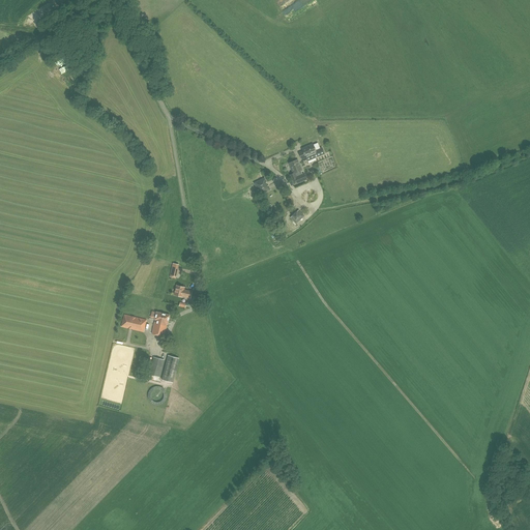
[(314,145),(313,144),(302,148),(303,151),(299,152),(302,159),(306,157),(307,162),(325,154),(322,147),(320,149),(318,143),(314,145)]
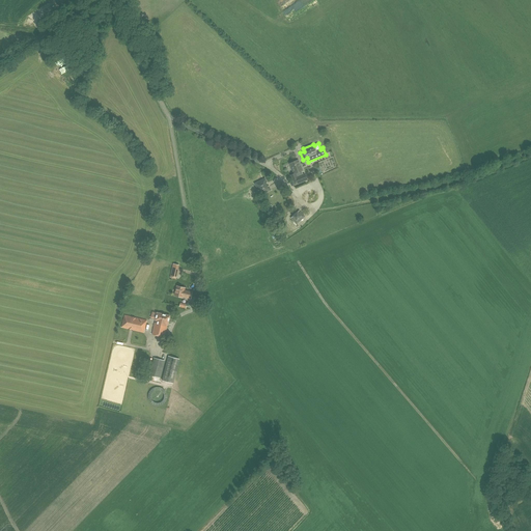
[(298,160),(289,163),(294,173),(290,175),(295,185),(307,179),(305,174),(303,174),(302,171),(303,170),(298,160)]
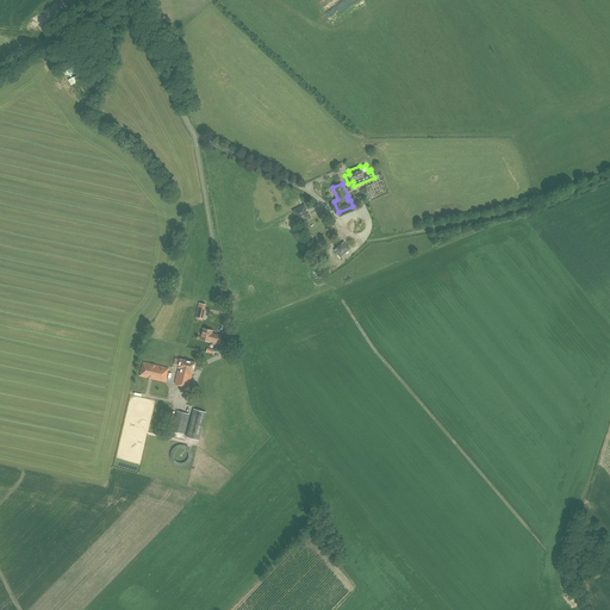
[(299,224),(311,218),(309,213),(306,215),(304,211),(306,210),(305,205),(293,211),(299,224)]
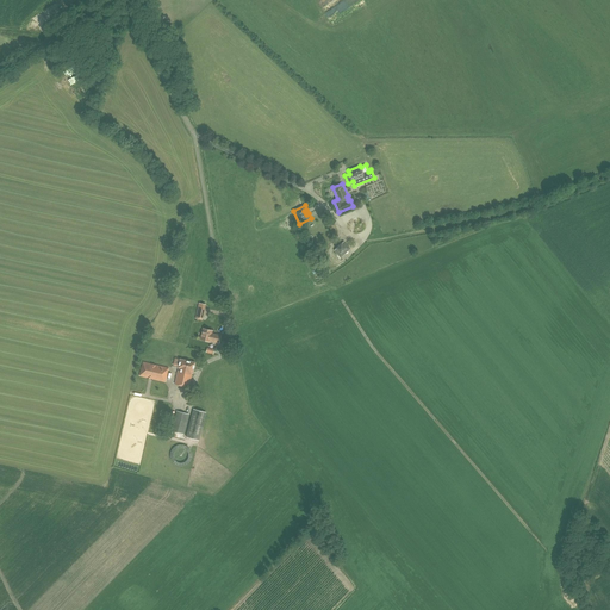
[(343,242),(335,250),(341,256),(349,249),(343,242)]
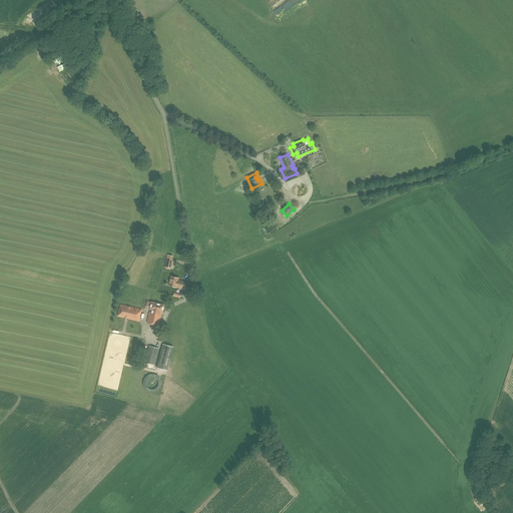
[(171,276),(169,285),(176,287),(177,285),(181,286),(180,288),(184,289),(185,282),(182,281),(182,282),(177,281),(178,278),(171,276)]
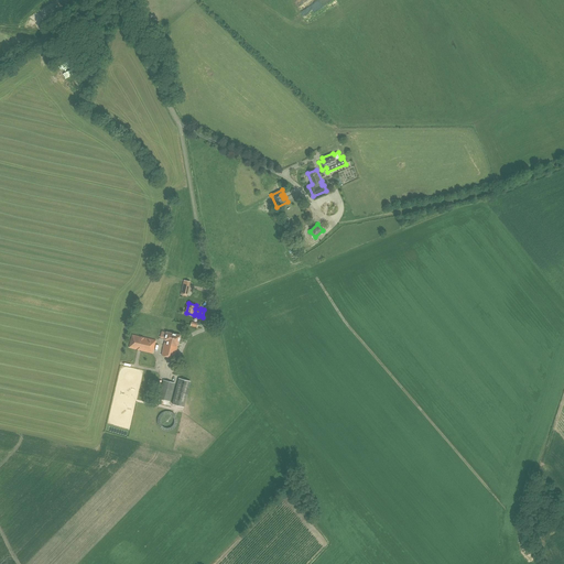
[(175,358),(177,345),(176,345),(177,343),(179,343),(181,335),(166,332),(165,339),(166,339),(165,344),(164,344),(162,355),(175,358)]
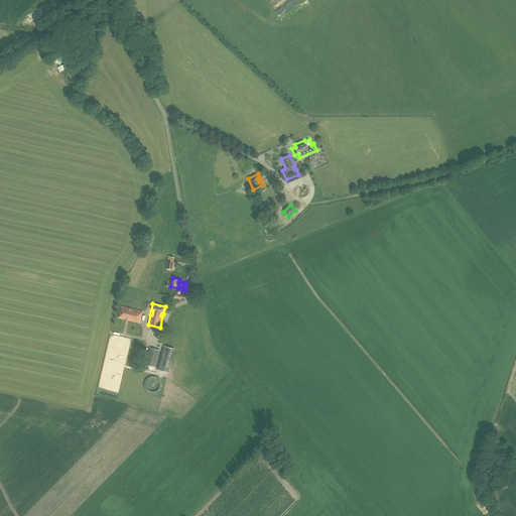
[(119,317),(126,319),(140,324),(143,311),(128,307),(121,305),(118,317),(119,317)]
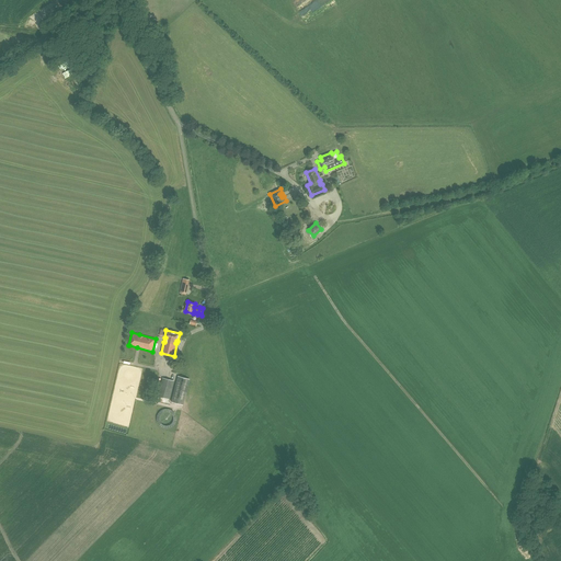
[(190,379),(178,376),(171,401),(183,404),(190,379)]
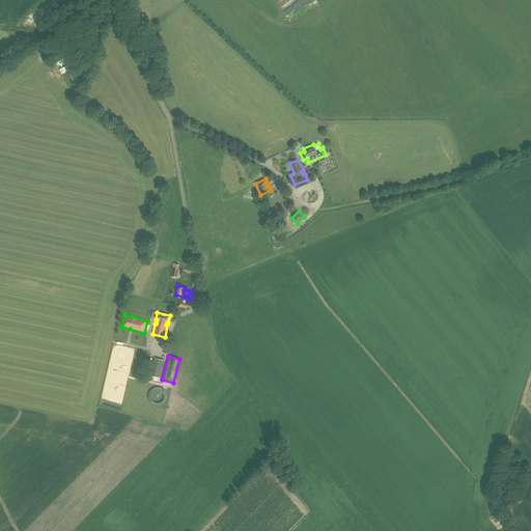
[(165,360),(154,358),(149,374),(160,378),(165,360)]
